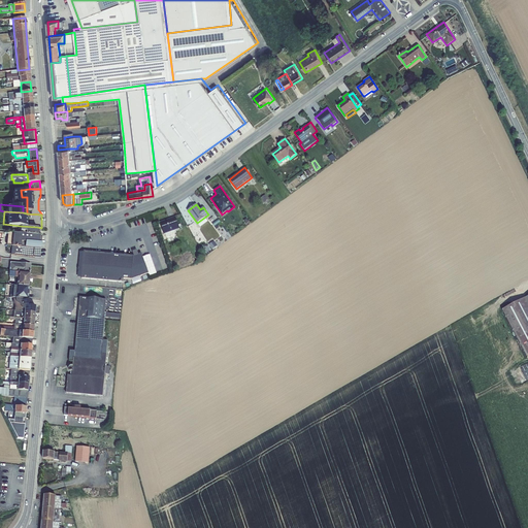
[(160,222),(165,236),(174,233),(173,230),(179,228),(175,217),(160,222)]
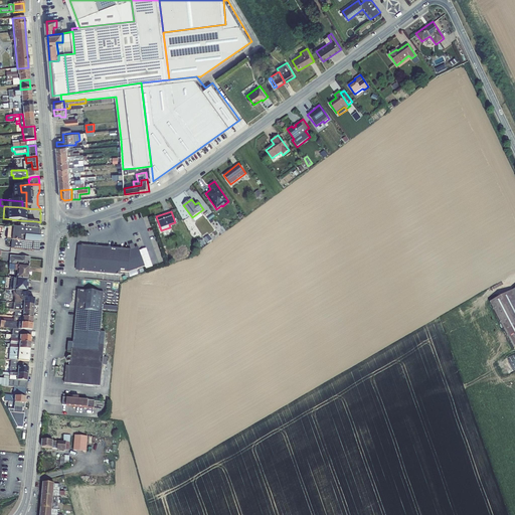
[(211,213),(207,218),(210,222),(215,216),(211,213)]
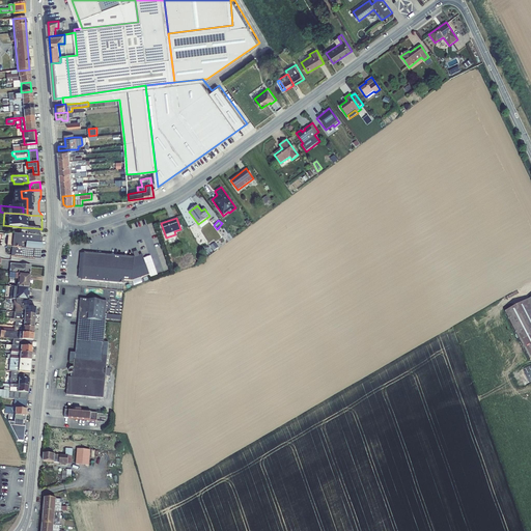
[(36,235),(37,228),(21,227),(21,231),(26,232),(26,234),(36,235)]
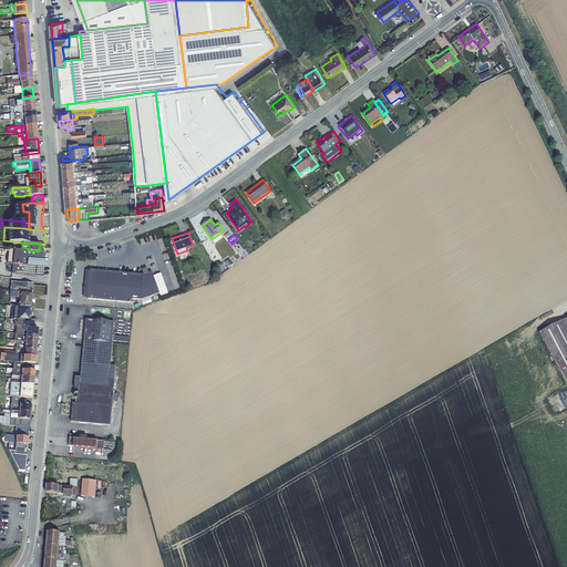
[(26,265),(32,265),(33,259),(44,259),(44,253),(37,251),(37,255),(21,254),(20,257),(19,257),(19,260),(20,260),(20,261),(26,263),(26,265)]
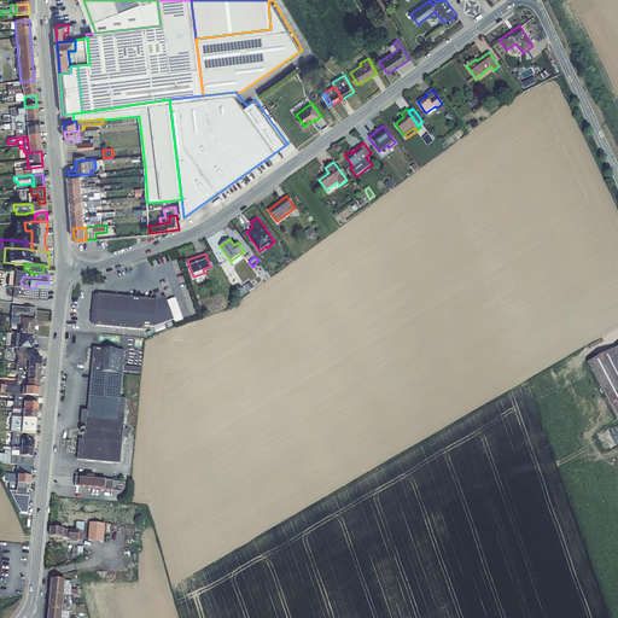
[(156,299),(153,326),(167,322),(168,327),(173,326),(172,320),(174,320),(165,296),(162,297),(161,292),(155,295),(156,299)]
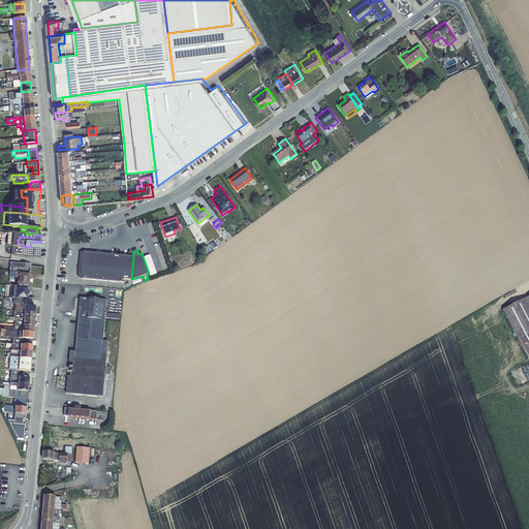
[(133,256),(84,252),(82,279),(123,282),(123,279),(131,279),(133,256)]
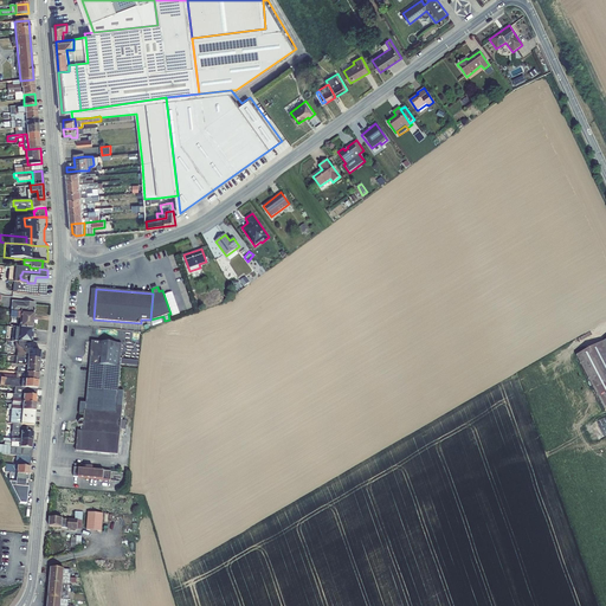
[(23,302),(13,301),(11,311),(12,311),(18,311),(33,314),(34,303),(23,302)]
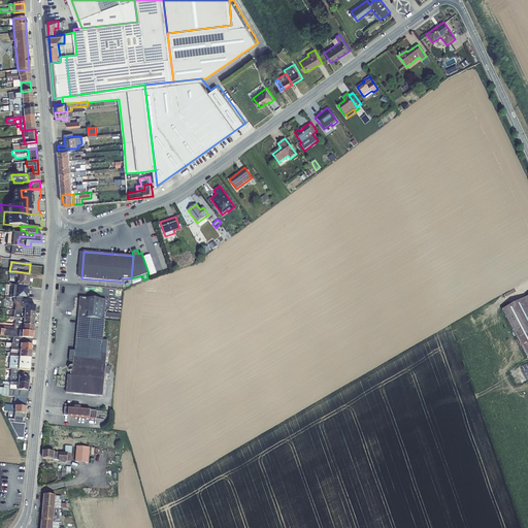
[(15,271),(14,276),(14,277),(17,277),(15,286),(28,287),(29,273),(15,271)]
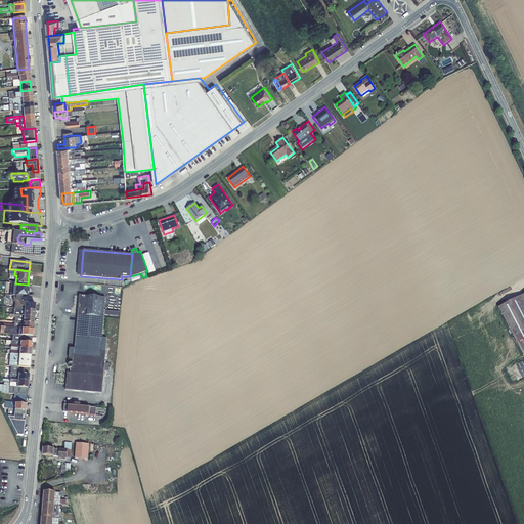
[(28,285),(15,284),(15,290),(13,290),(13,295),(27,296),(28,285)]
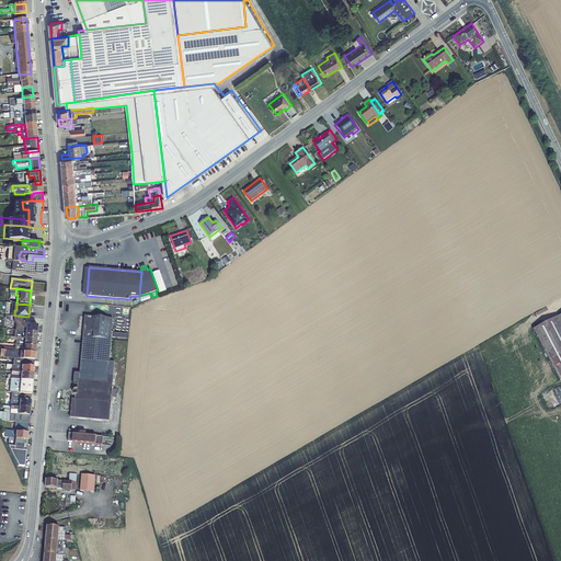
[(560,380),(560,379),(560,315),(534,329),(560,380)]
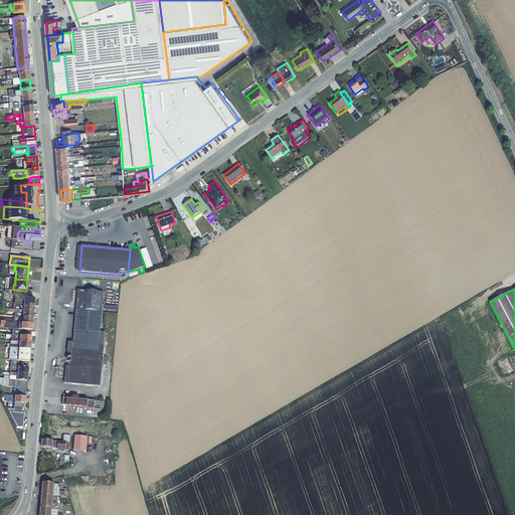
[(26,291),(13,290),(12,295),(14,297),(14,298),(16,299),(17,296),(20,297),(24,297),(29,298),(30,292),(29,292),(29,291),(26,291)]
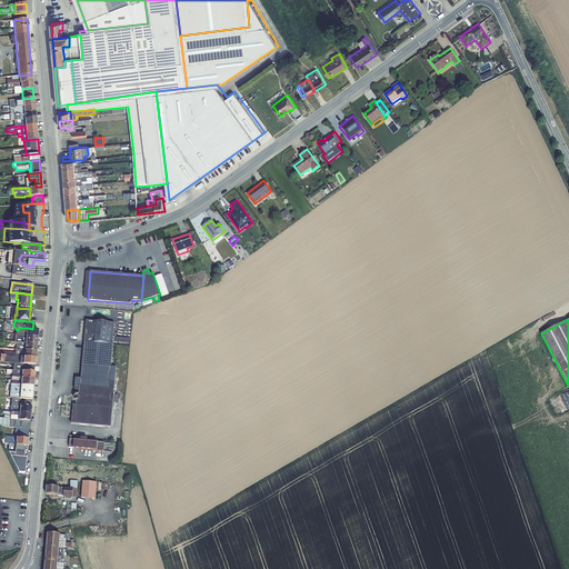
[(115,323),(87,320),(85,341),(112,345),(115,323)]
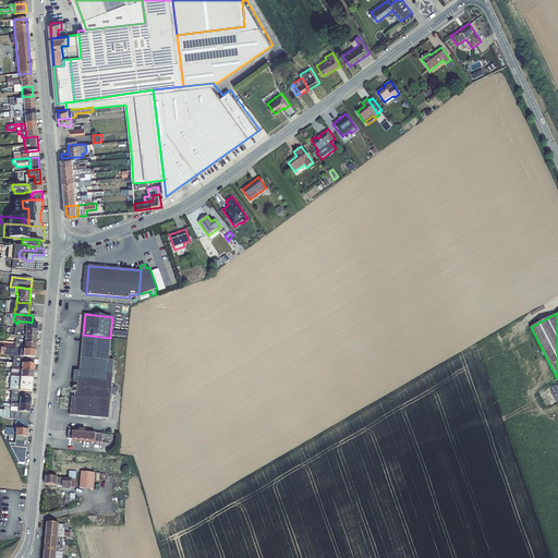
[(110,338),(83,335),(80,371),(74,371),(73,381),(77,381),(76,387),(75,387),(74,387),(73,388),(73,389),(73,390),(73,391),(74,392),(75,392),(76,392),(75,397),(72,397),(70,415),(108,419),(110,395),(111,387),(113,361),(109,360),(111,338),(110,338)]
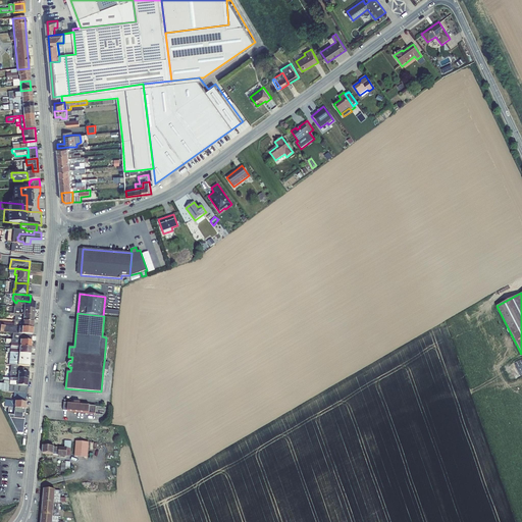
[(106,318),(106,333),(117,333),(117,318),(106,318)]
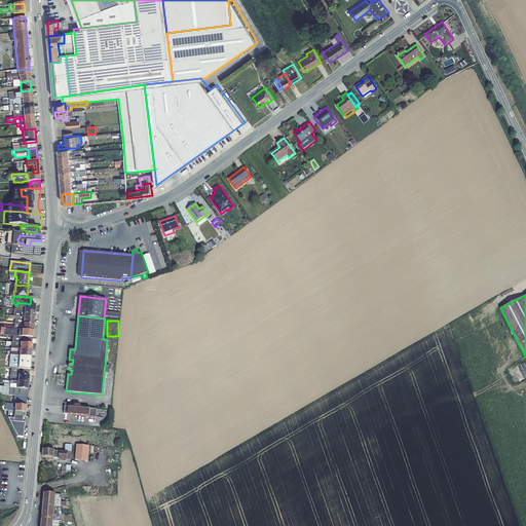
[(20,343),(21,342),(31,343),(32,337),(17,336),(13,335),(12,342),(20,343)]
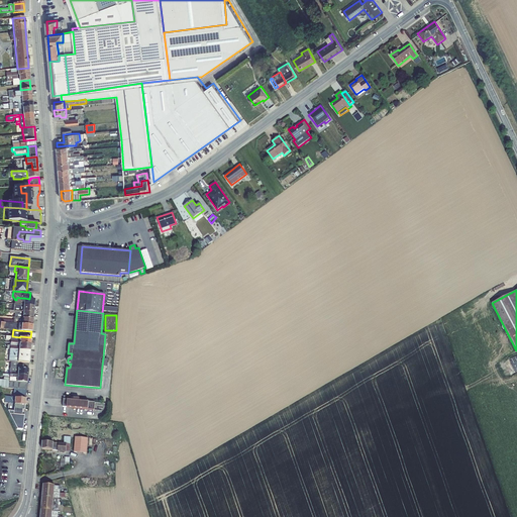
[(10,362),(17,362),(18,349),(10,348),(8,362),(10,362)]
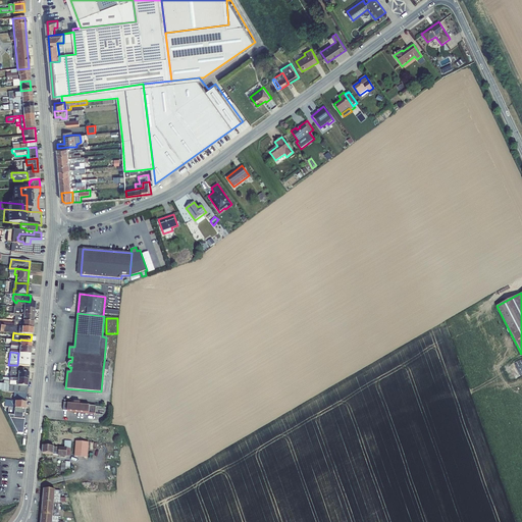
[(17,365),(29,366),(30,354),(18,353),(17,365)]
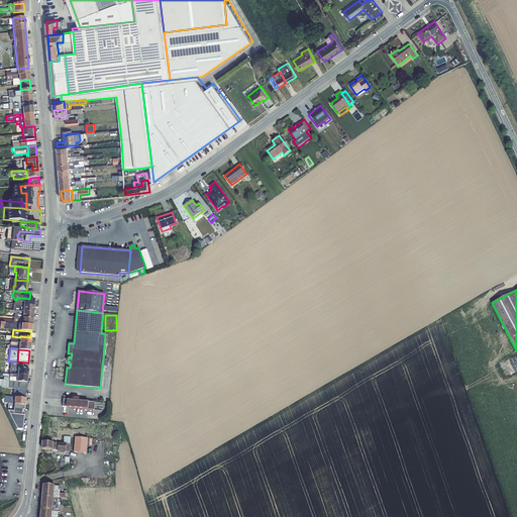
[(26,390),(27,383),(16,382),(17,375),(9,374),(5,374),(3,374),(3,376),(4,376),(3,380),(0,379),(0,387),(13,388),(15,389),(26,390)]
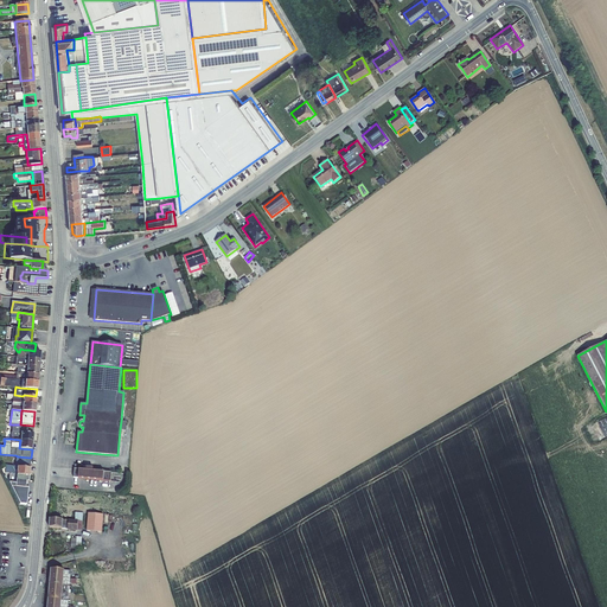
[(31,458),(18,457),(18,459),(21,460),(20,467),(30,467),(31,458)]
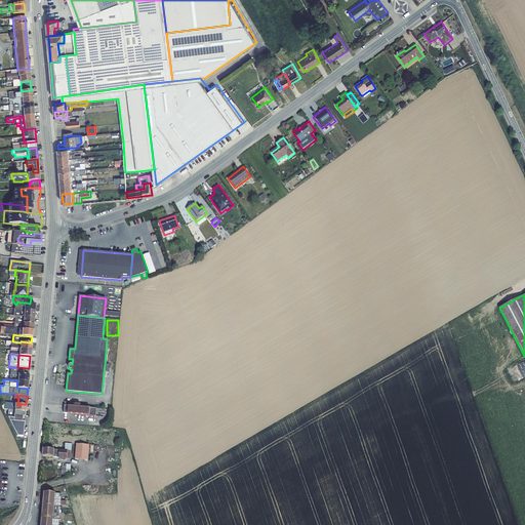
[(75,407),(69,406),(68,413),(89,415),(90,408),(80,407),(75,407)]
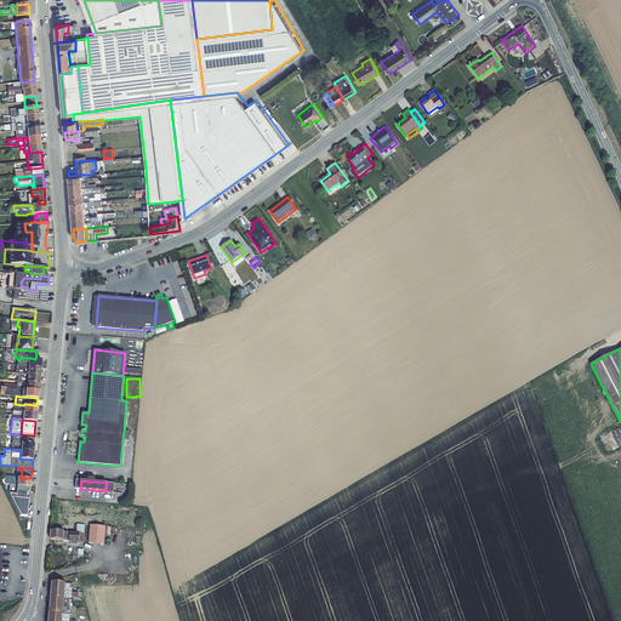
[(16,491),(17,485),(10,484),(10,486),(9,494),(15,506),(23,507),(24,493),(16,491)]
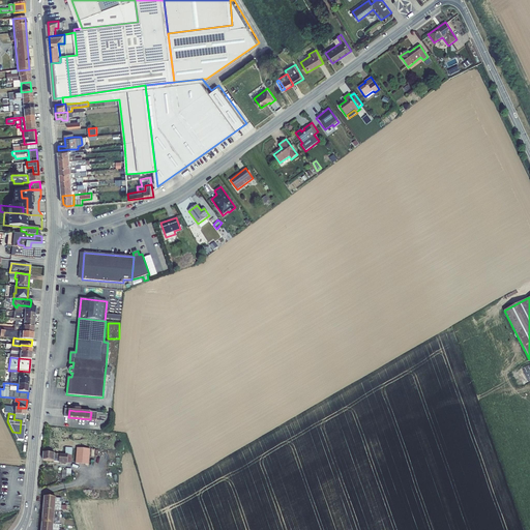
[(77,448),(76,464),(89,465),(90,449),(77,448)]
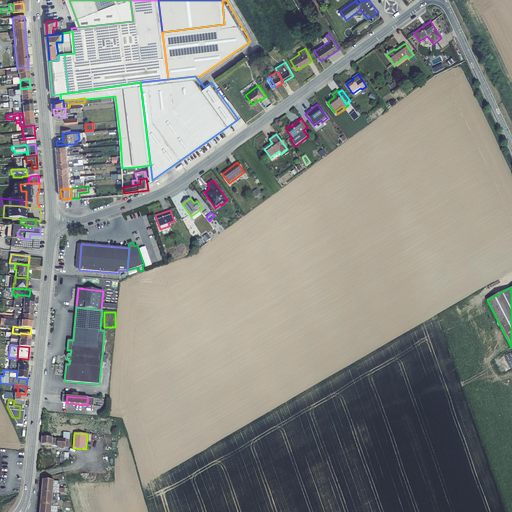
[(53,438),(42,437),(41,445),(52,446),(53,438)]
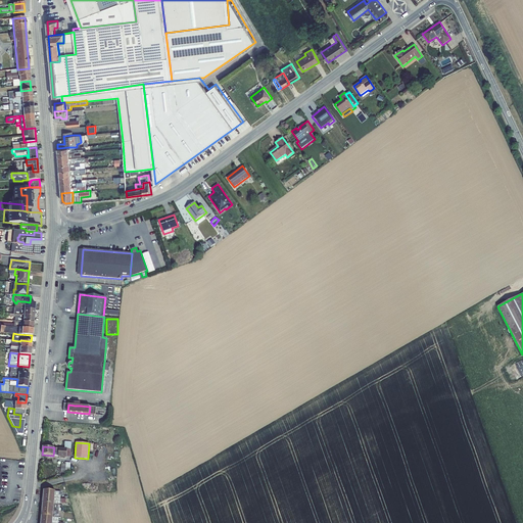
[(58,456),(66,457),(67,448),(64,448),(59,448),(58,456)]
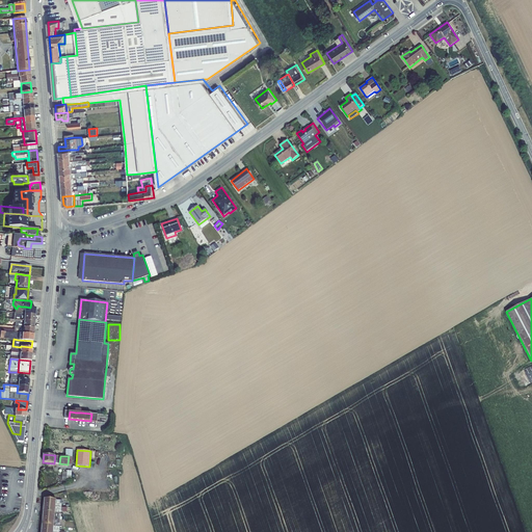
[(67,473),(62,472),(62,480),(68,480),(68,478),(72,479),(72,471),(67,470),(67,473)]
